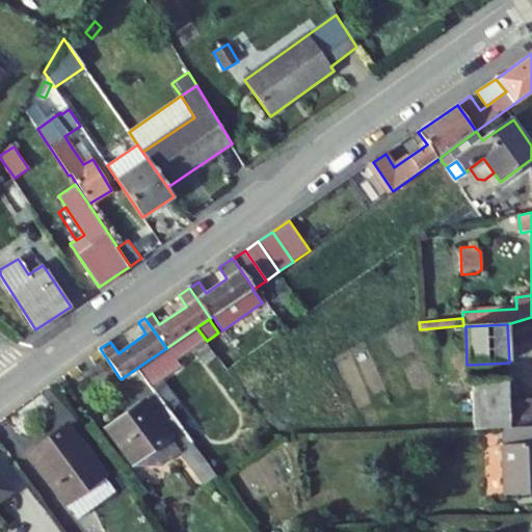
[(207,363),(217,355),(207,341),(196,327),(166,348),(137,368),(151,387),(161,379),(181,366),(176,360),(194,346),(207,363)]
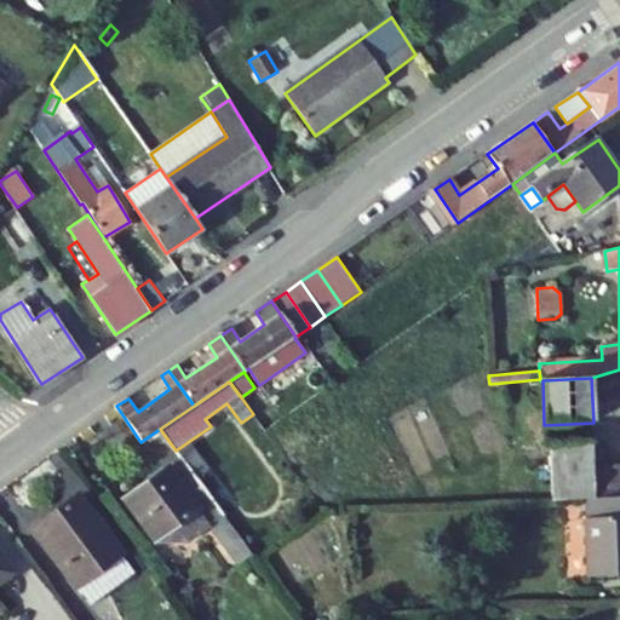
[(195,452),(188,442),(176,451),(182,458),(183,460),(195,452)]
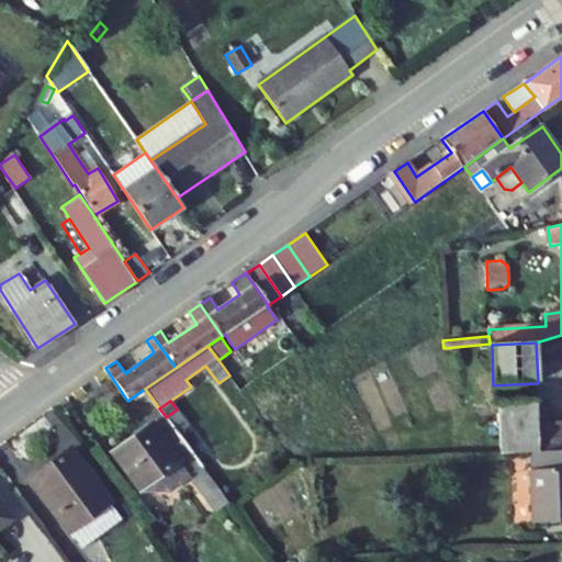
[(539,452),(538,427),(537,402),(498,403),(501,453),(530,452),(539,452)]
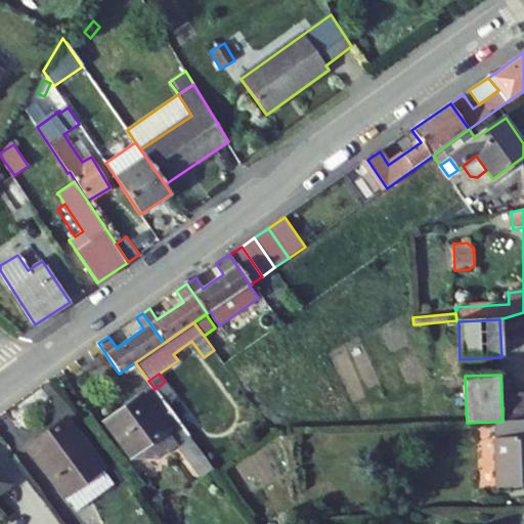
[(176,397),(165,382),(155,389),(166,404),(176,397)]
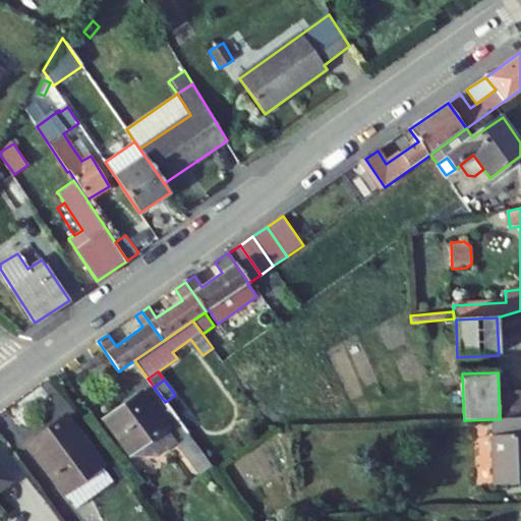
[(154,387),(153,385),(136,396),(173,445),(176,443),(192,464),(205,455),(165,402),(154,387)]
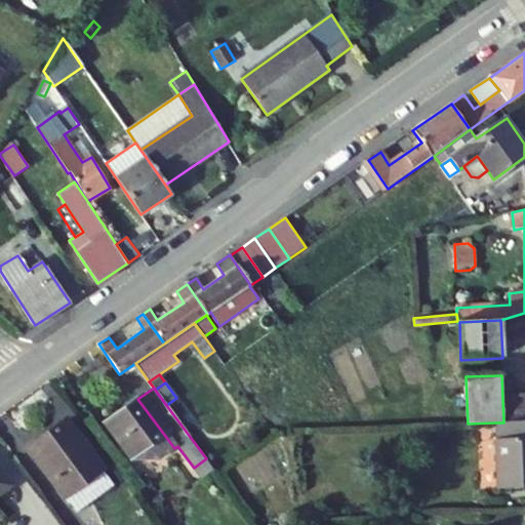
[(503,422),(524,420),(524,398),(502,399),(503,422)]
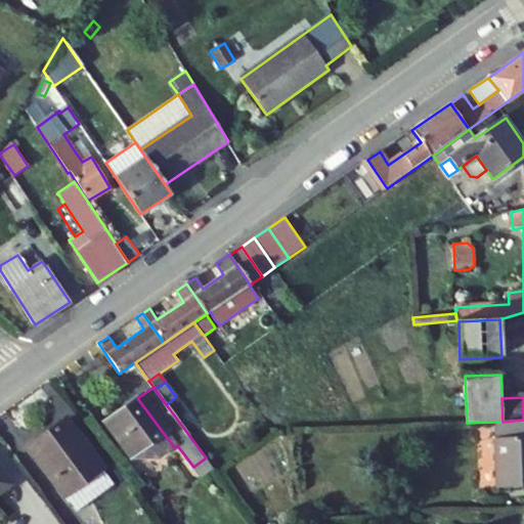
[(174,447),(137,398),(106,422),(133,457),(159,457),(174,447)]
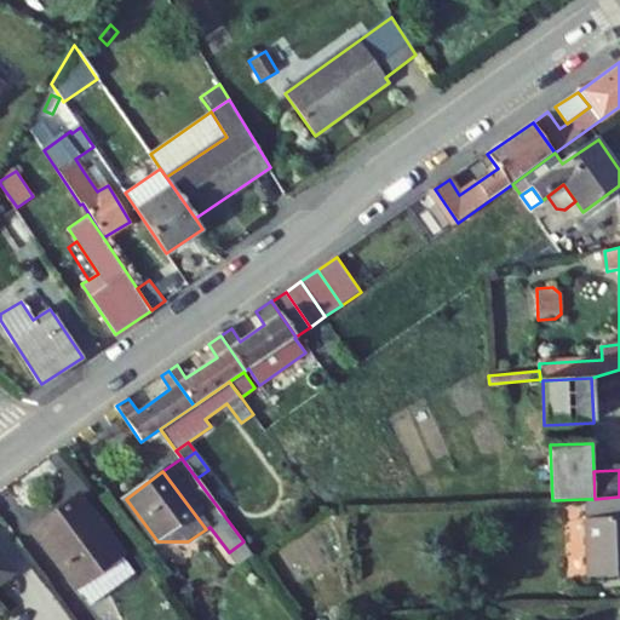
[(120,555),(79,497),(34,528),(76,586),(120,555)]
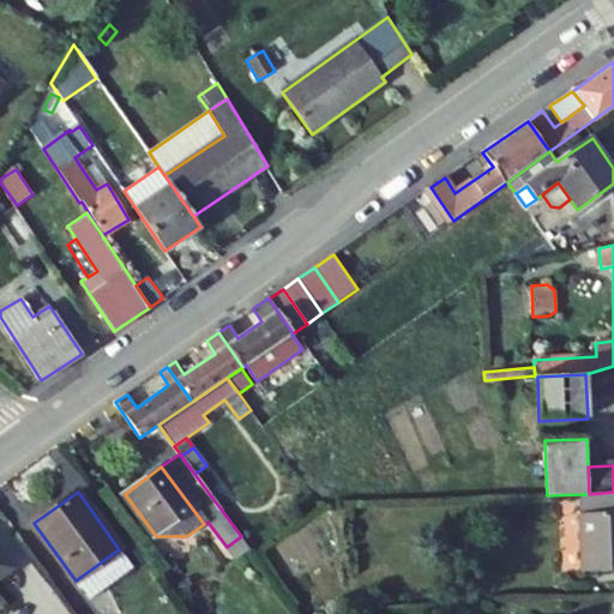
[(583,572),(613,570),(613,492),(589,494),(579,494),(583,572)]
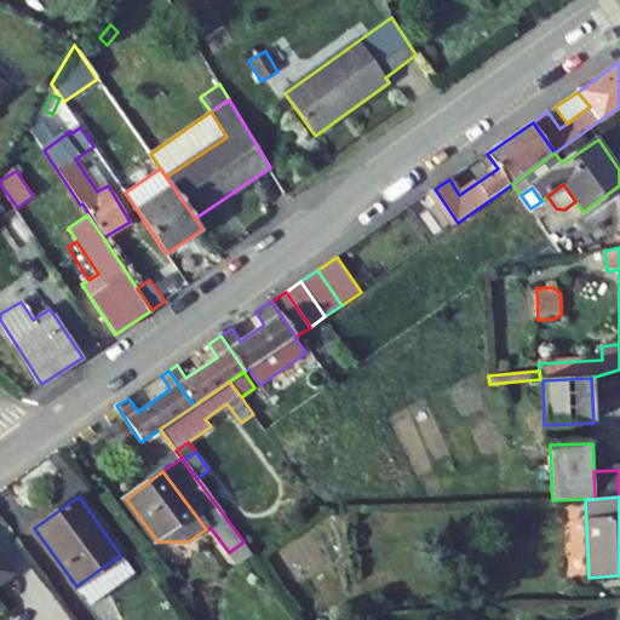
[(251,551),(244,541),(229,552),(236,562),(251,551)]
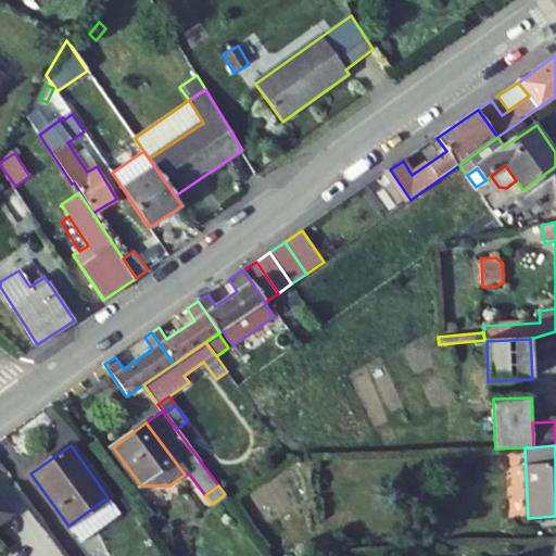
[(0,522),(12,514),(0,496),(0,522)]
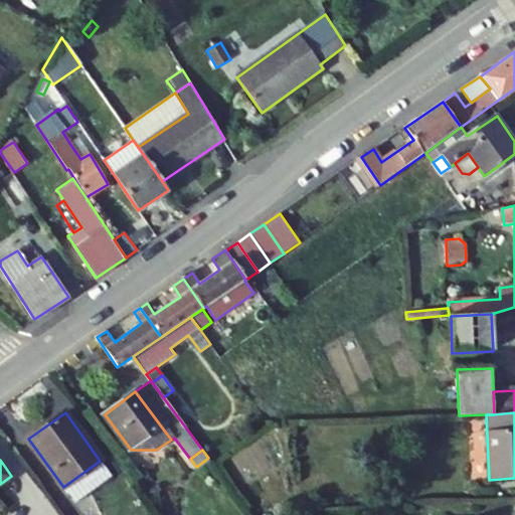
[(100,467),(82,481),(91,490),(108,476),(100,467)]
